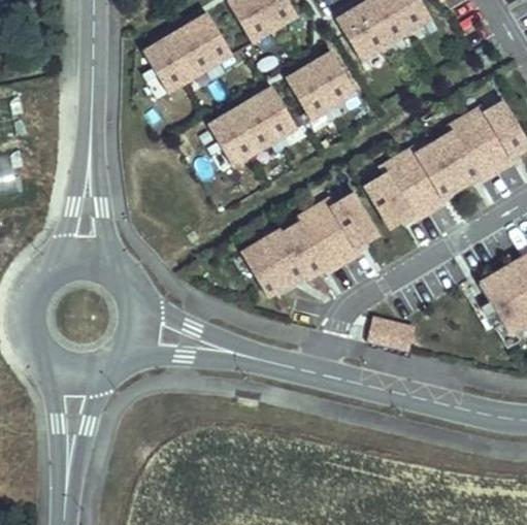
[(296,13),(288,0),(227,0),(250,41),(296,13)]
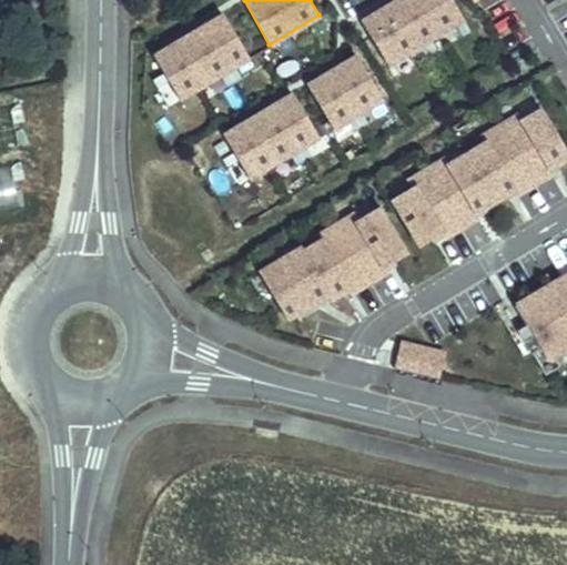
[(463,18),(452,0),(391,0),(361,18),(386,62),(463,18)]
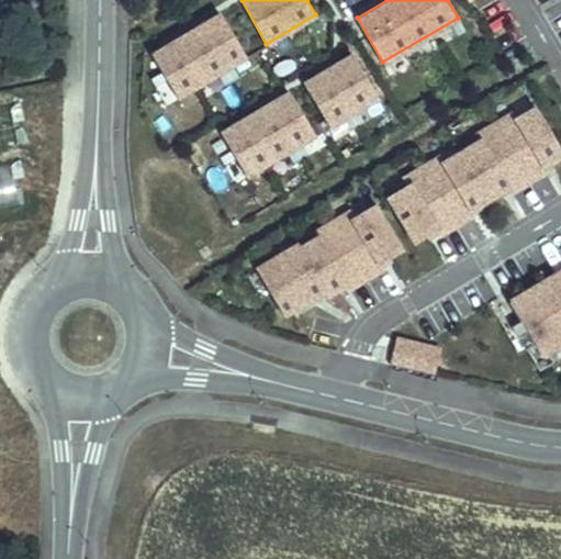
[(246,55),(220,12),(152,53),(177,97),(246,55)]
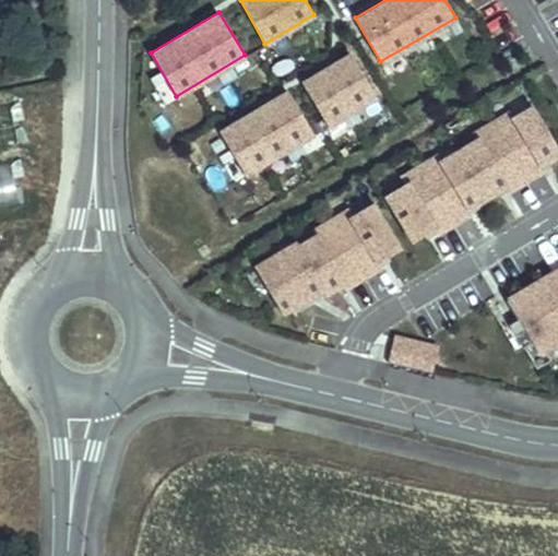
[(376,96),(349,52),(301,82),(327,125),(376,96)]
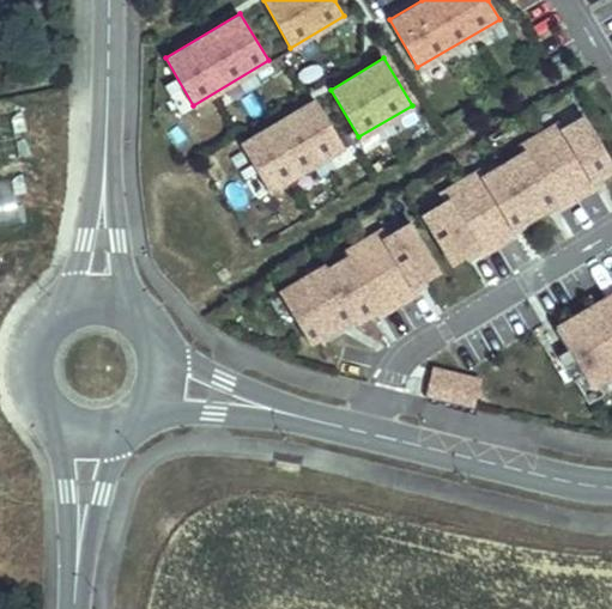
[(268,190),(344,146),(315,97),(240,141),(268,190)]
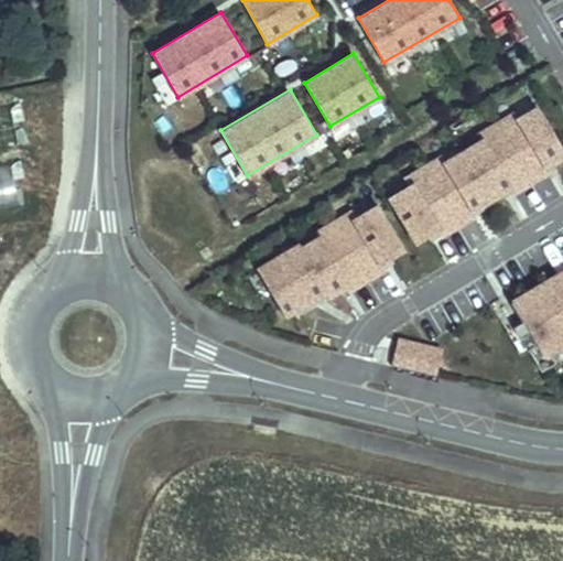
[(562,154),(562,150),(537,106),(518,118),(513,111),(495,122),(530,181),(547,171),(544,165),(562,154)]
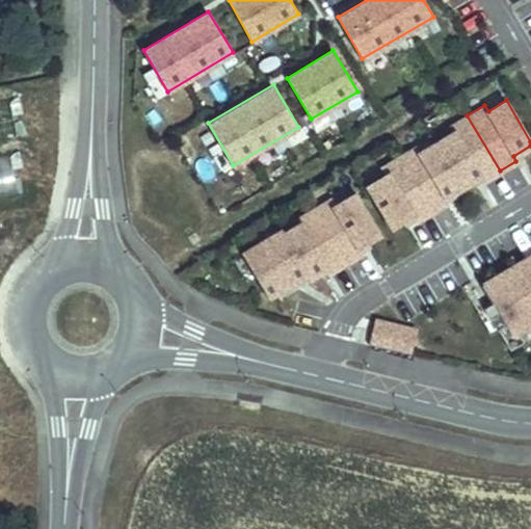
[(0,141),(18,138),(10,101),(0,102),(0,141)]
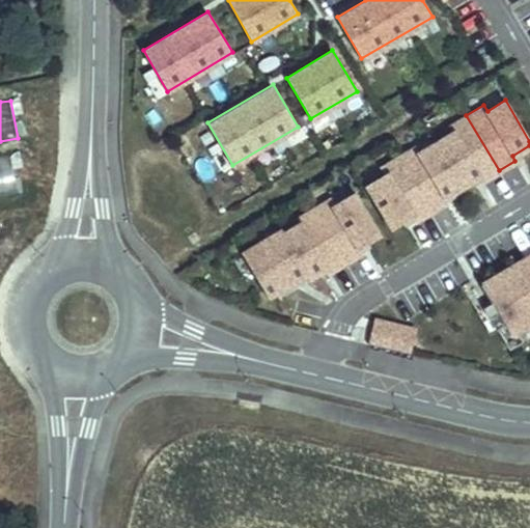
[(499,170),(466,115),(449,126),(452,132),(436,141),(462,186),(480,175),(483,179),(499,170)]
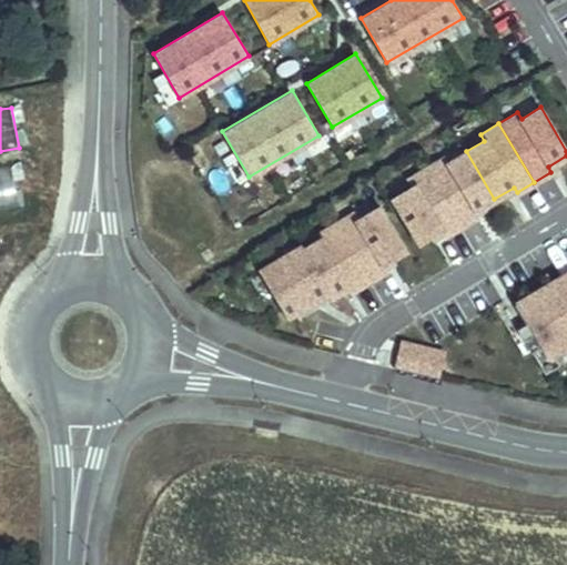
[(494,199),(466,151),(447,162),(444,157),(425,168),(459,225),(477,215),(474,211),(494,199)]
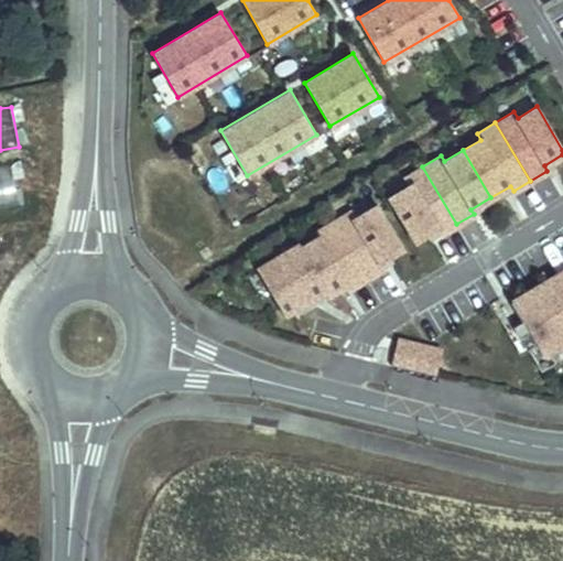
[(0,208),(20,205),(12,163),(0,164),(0,208)]
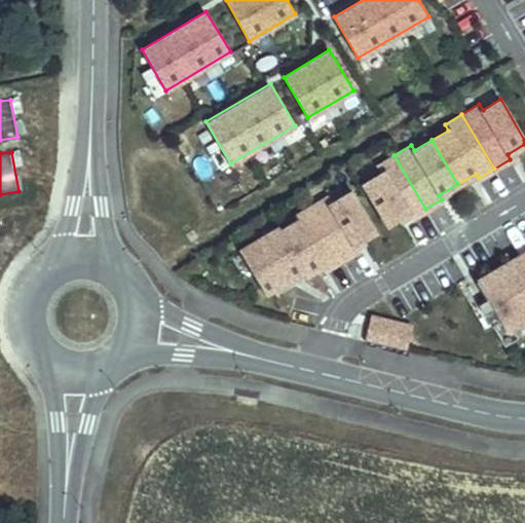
[(425,209),(394,155),(376,165),(380,171),(362,182),(388,226),(408,214),(410,218),(425,209)]
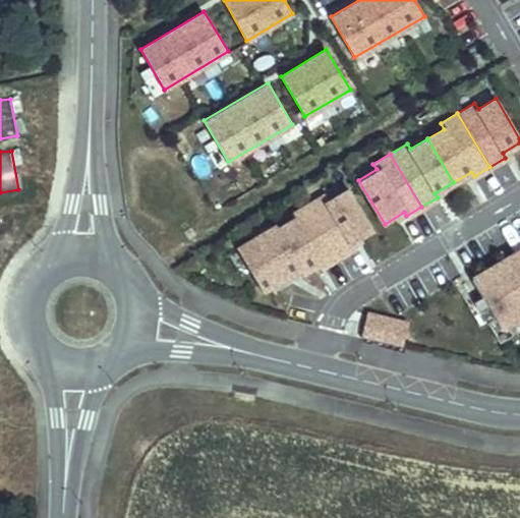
[(371,231),(346,188),(329,198),(325,193),(307,204),(339,255),(354,246),(352,243),(371,231)]
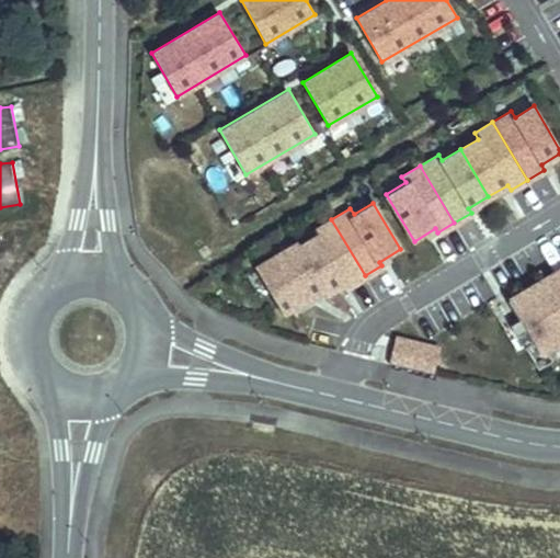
[(297,241),(255,266),(282,312),(321,288),(324,294),(345,282),(349,286),(365,275),(331,219),(312,230),(316,236),(299,246),(297,241)]
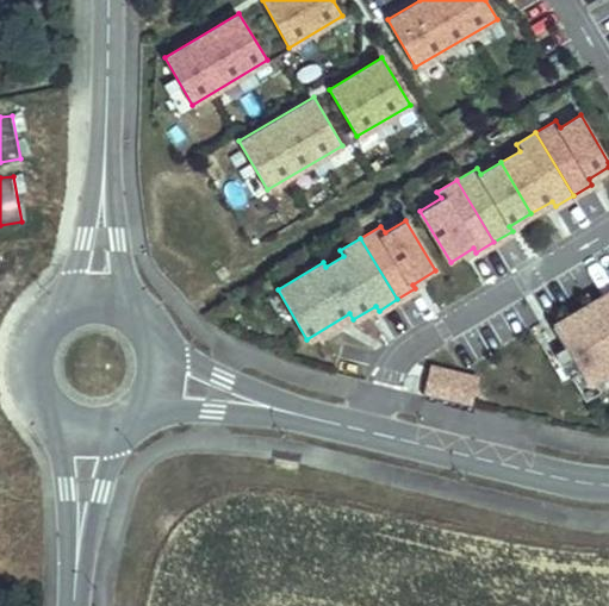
[(569,353),(560,358),(571,376),(584,400),(601,391),(595,380),(608,370),(608,291),(552,325),(569,353)]
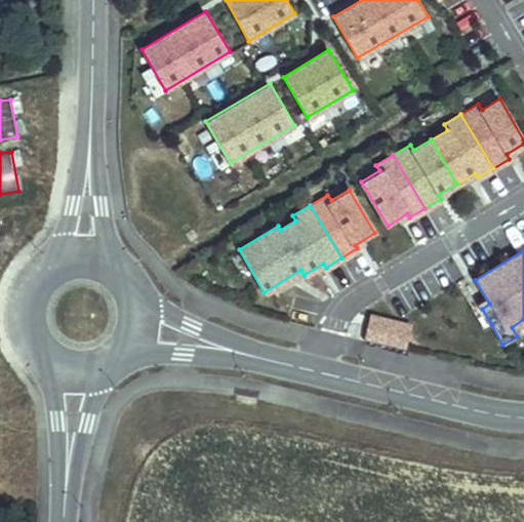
[(491,324),(482,309),(475,313),(484,328),(491,324)]
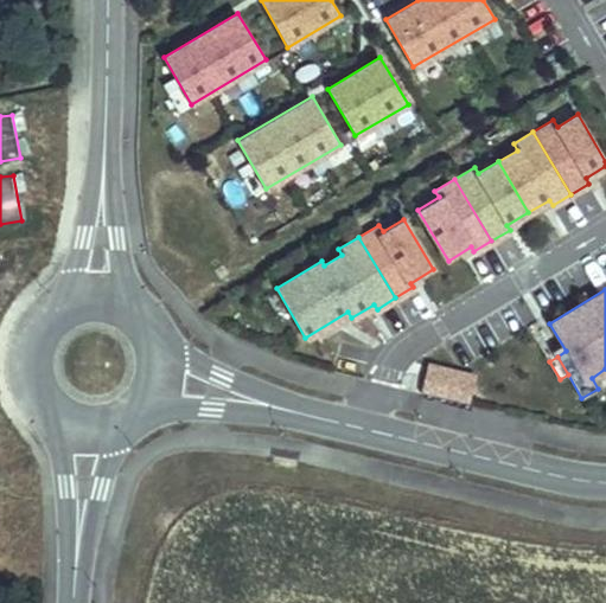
[(467,402),(474,374),(427,363),(420,390),(467,402)]
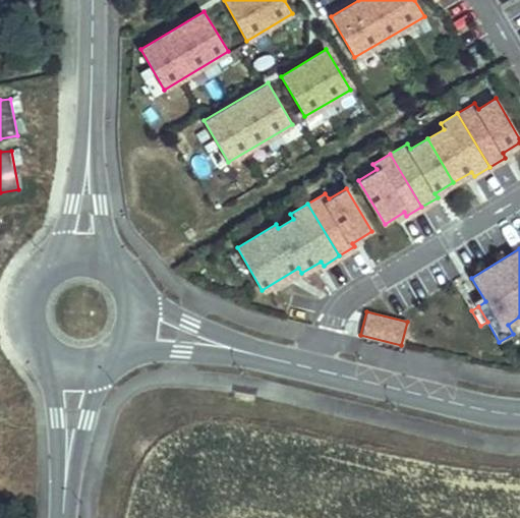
All buildings are outlined.
